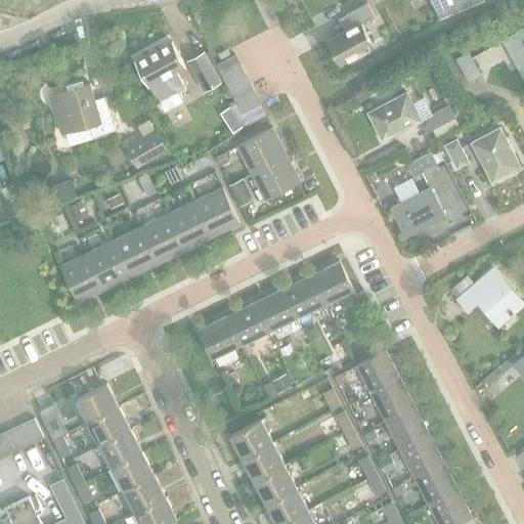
[(435,0),(442,15),(481,0),(435,0)]
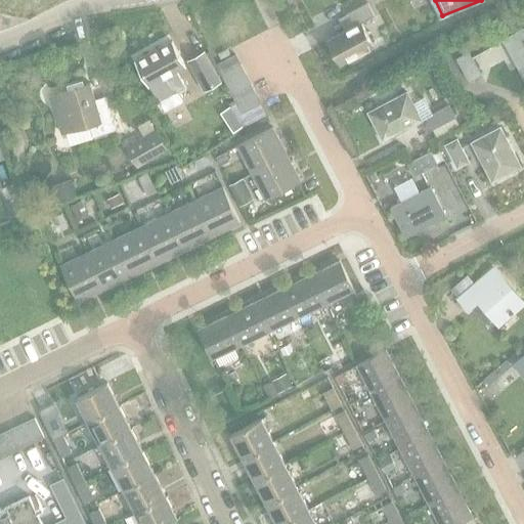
[(328,40),(340,62),(373,45),(360,23),(374,15),(366,2),(338,17),(345,31),(328,40)]
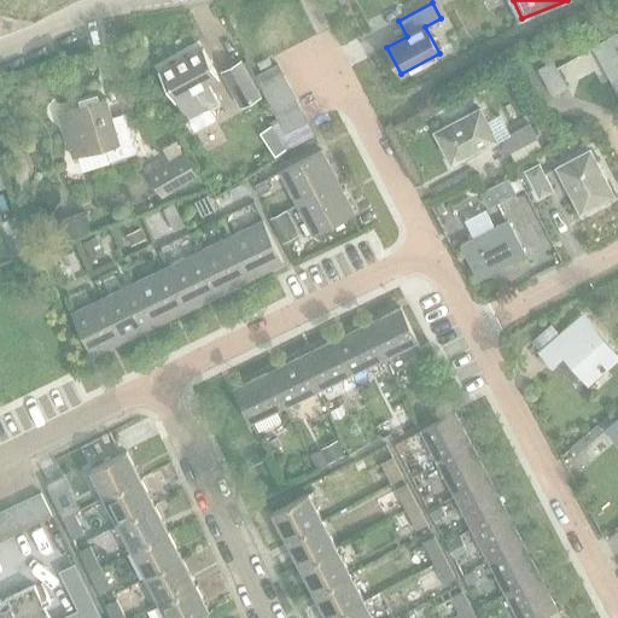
[(617,34),(594,47),(617,91),(617,34)]
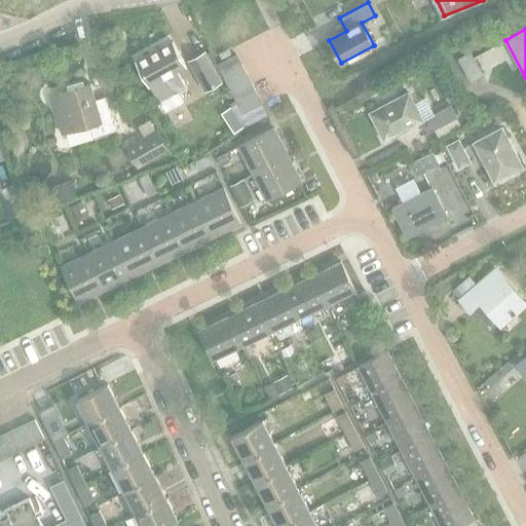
[(181,79),(178,80),(174,73),(186,66),(172,41),(137,61),(160,103),(164,111),(182,102),(178,94),(186,88),(181,79)]
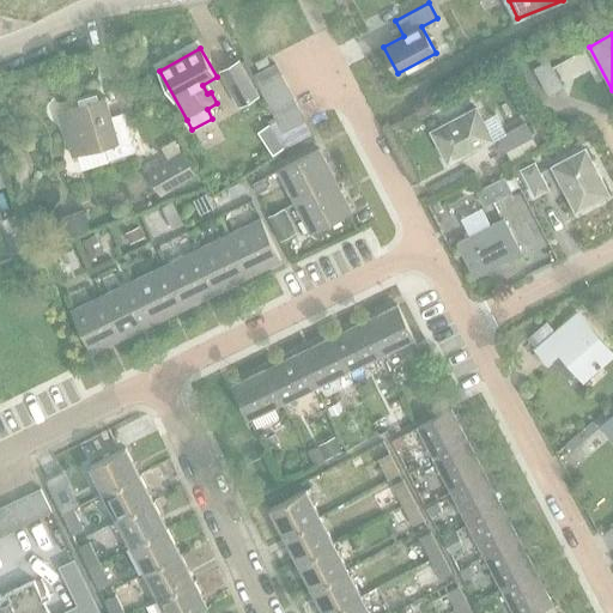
[(535,70),(550,95),(562,87),(547,62),(535,70)]
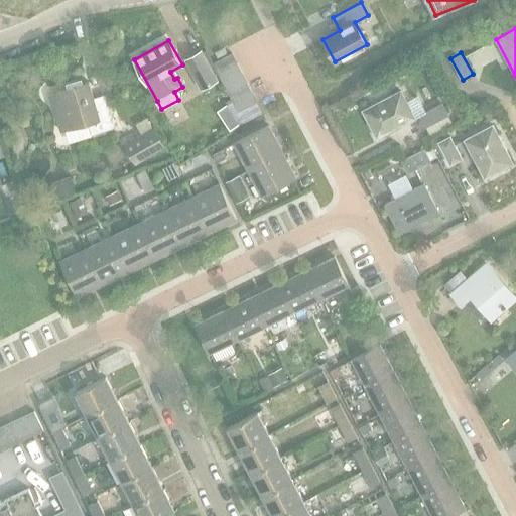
[(218,75),(236,65),(231,54),(213,65),(218,75)]
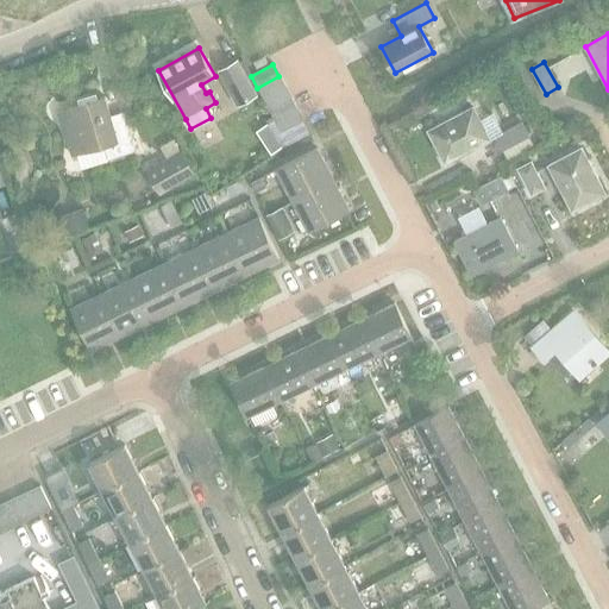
[(226,74),(214,80),(226,101),(239,94),(226,74)]
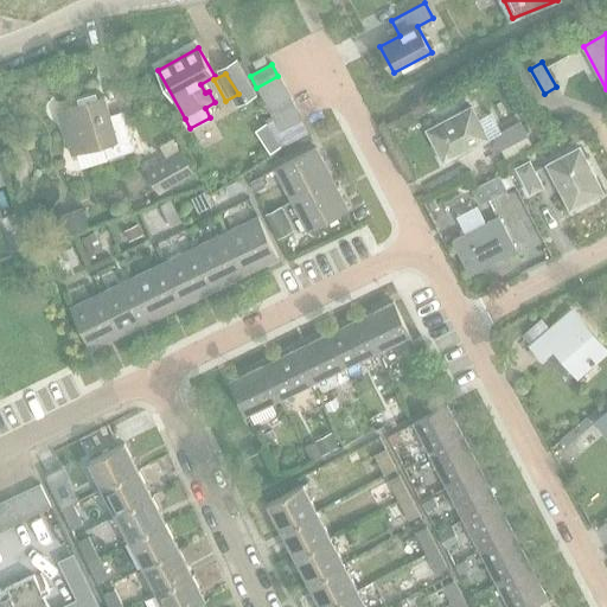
[(262,98),(283,87),(278,76),(256,88),(262,98)]
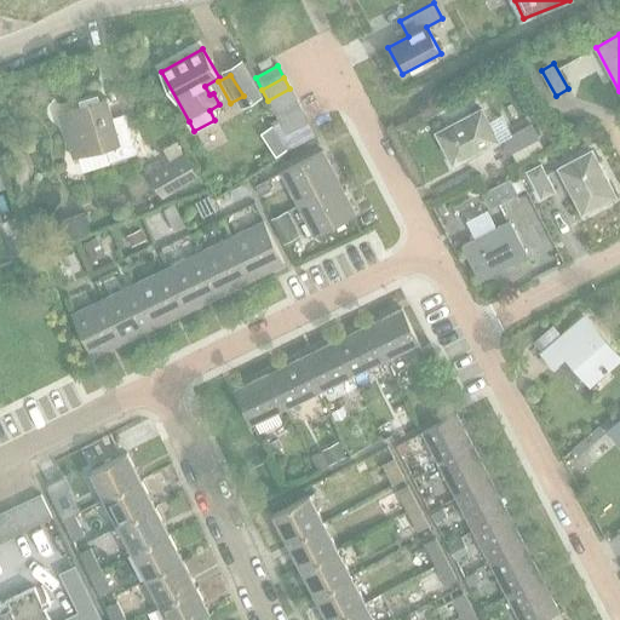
[(274,113),(296,101),(290,89),(268,101),(274,113)]
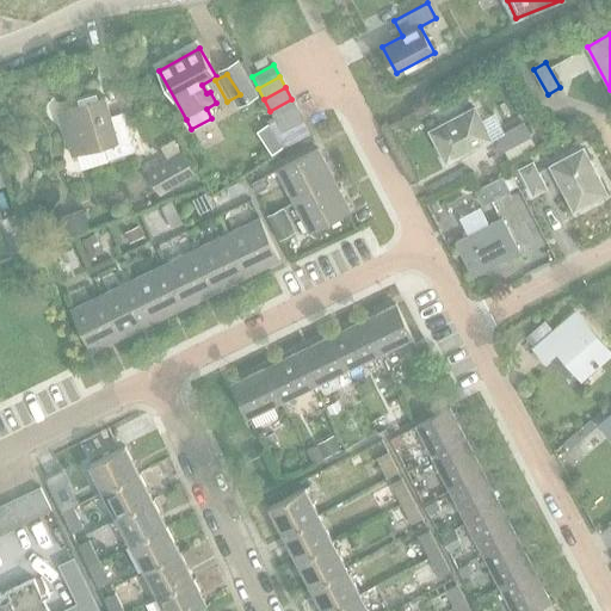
[(127,118),(112,123),(104,93),(71,103),(79,131),(66,135),(71,153),(102,143),(105,158),(135,149),(127,118)]
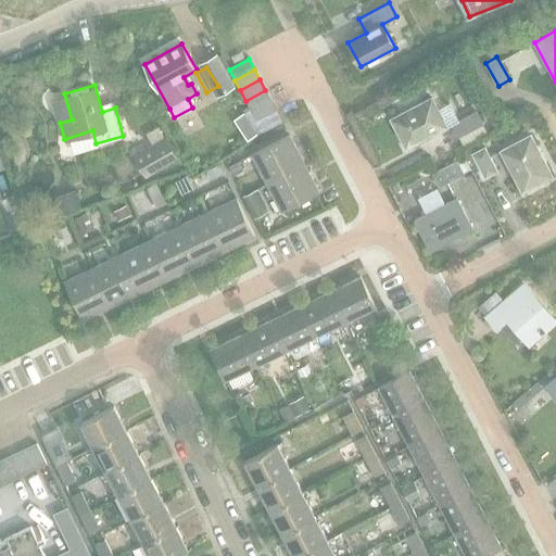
[(251,111),(270,101),(265,90),(245,101),(251,111)]
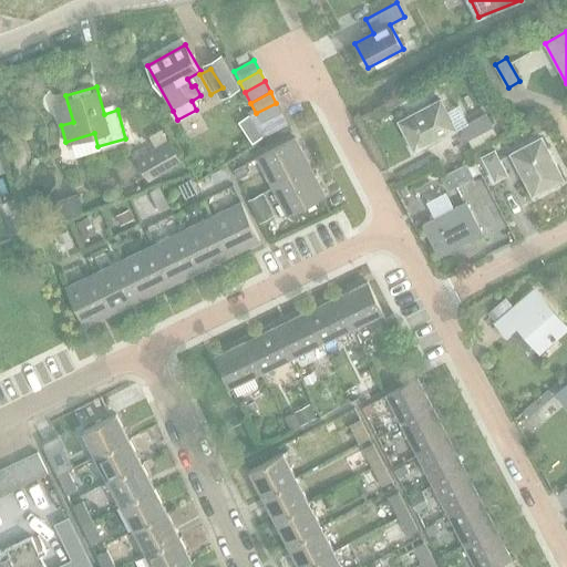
[(457,105),(445,111),(440,101),(399,122),(414,153),(462,127),(467,140),(492,127),(486,115),(468,124),(457,105)]
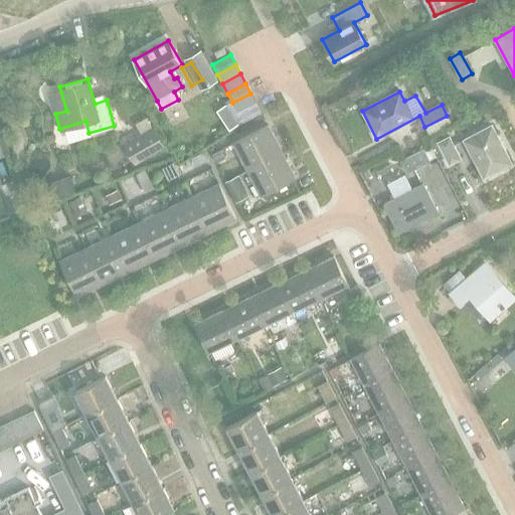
[(250,94),(232,103),(237,113),(255,103),(250,94)]
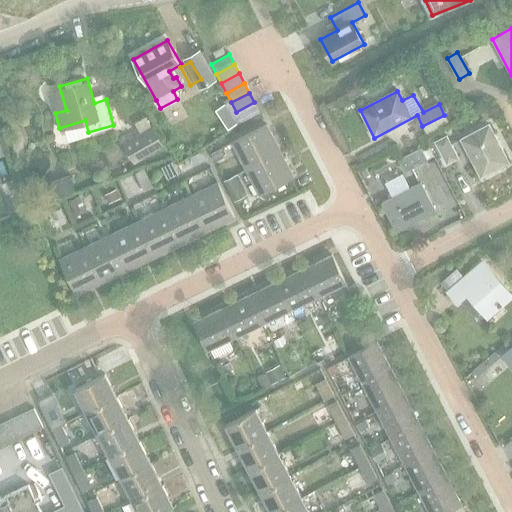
[(177,123),(165,129),(174,145),(186,138),(177,123)]
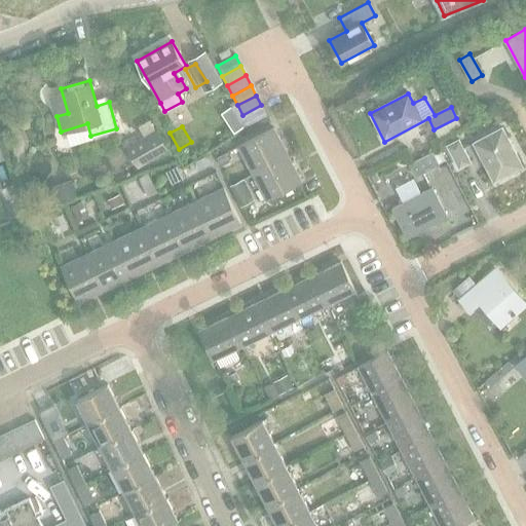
[(252,173),(287,155),(273,127),(238,146),(252,173)]
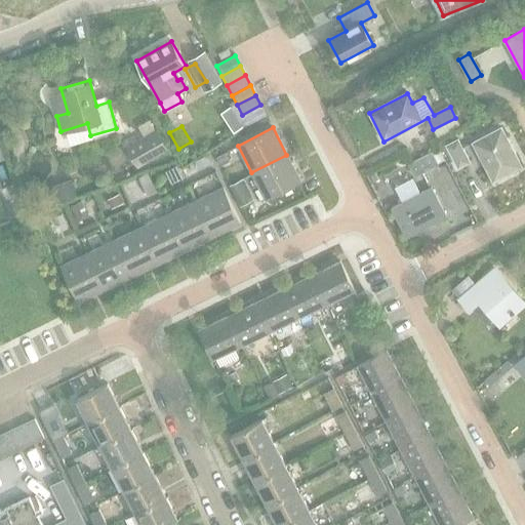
[(473,143),(493,182),(521,167),(500,128),(473,143)]
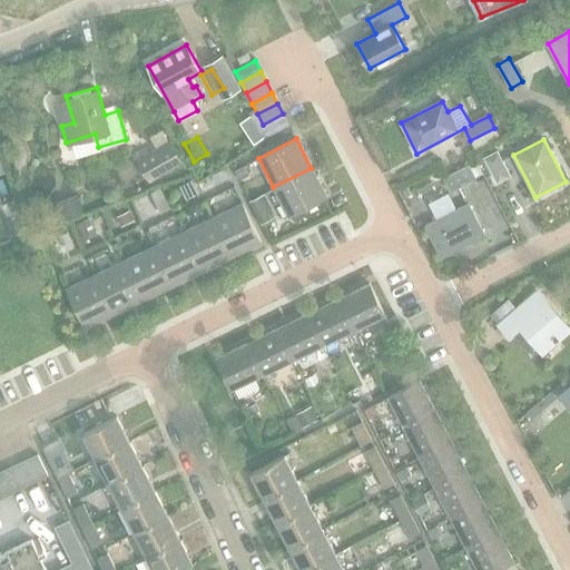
[(134,159),(144,183),(178,168),(169,145),(134,159)]
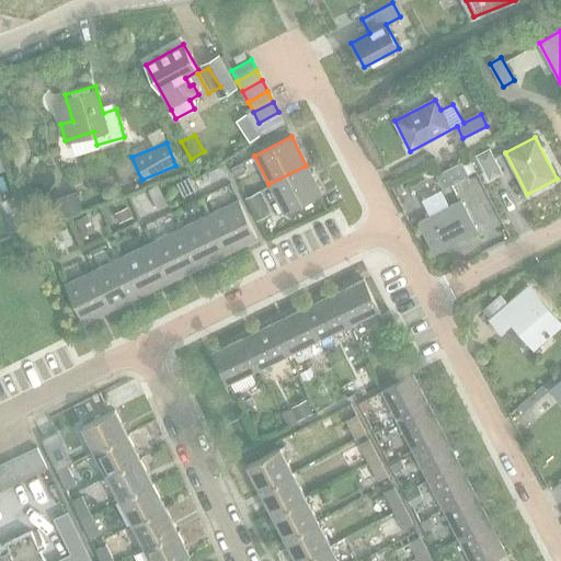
[(477,157),(490,181),(502,174),(489,150),(477,157)]
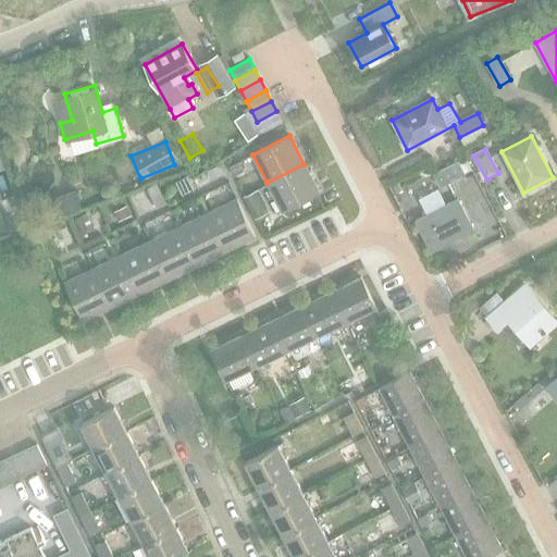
[(434,175),(440,187),(463,175),(457,163),(434,175)]
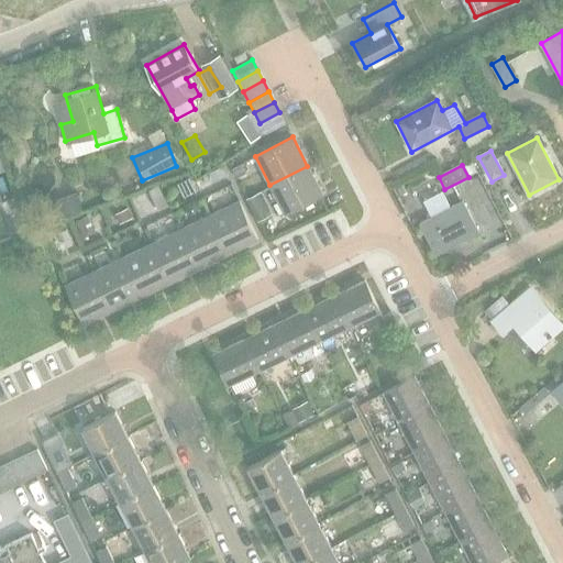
[(307,166),(269,185),(285,214),(322,195),(307,166)]
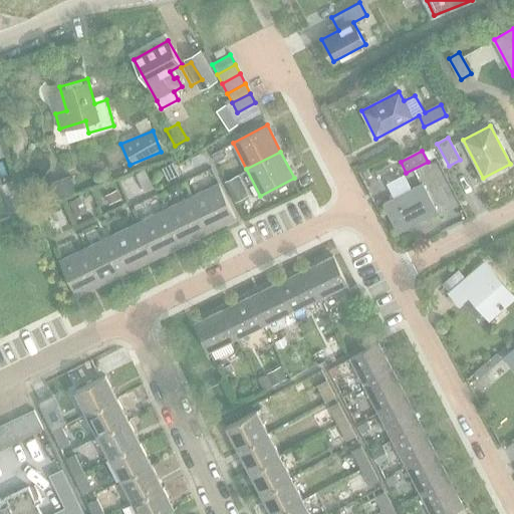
[(135,174),(144,192),(153,187),(145,169),(135,174)]
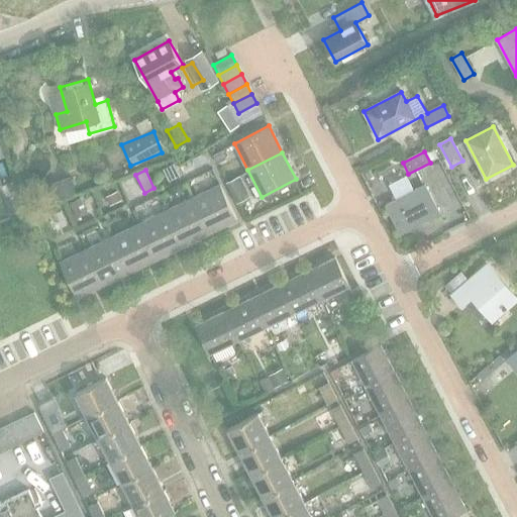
[(73,193),(69,184),(58,188),(57,189),(61,198),(73,193)]
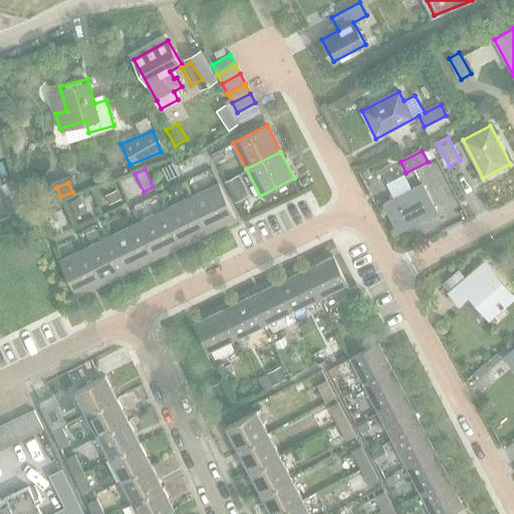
[(193,196),(211,230),(235,218),(218,183),(193,196)]
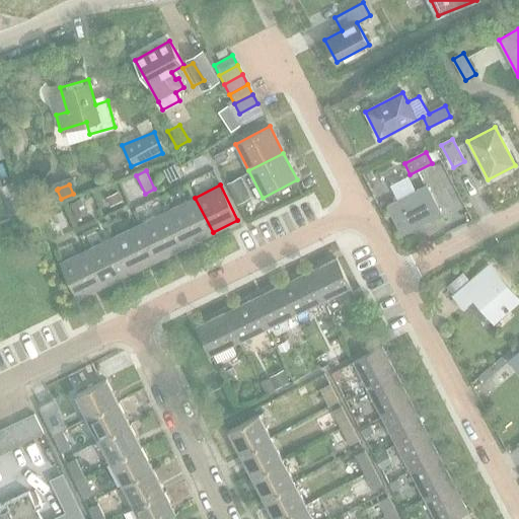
[(388,207),(402,234),(440,214),(427,187),(388,207)]
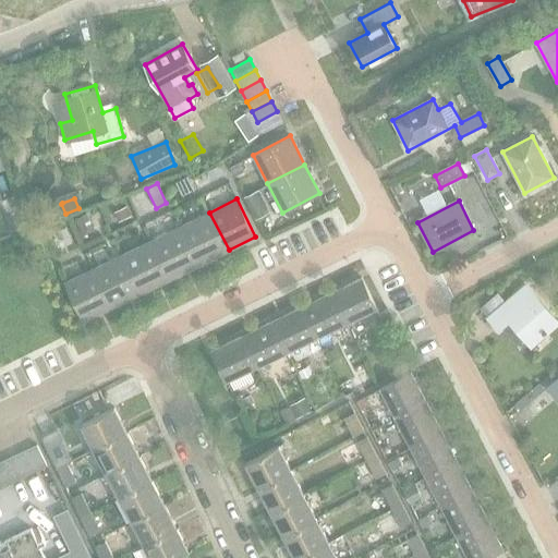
[(229,250),(209,213),(187,222),(208,261),(229,250)]
